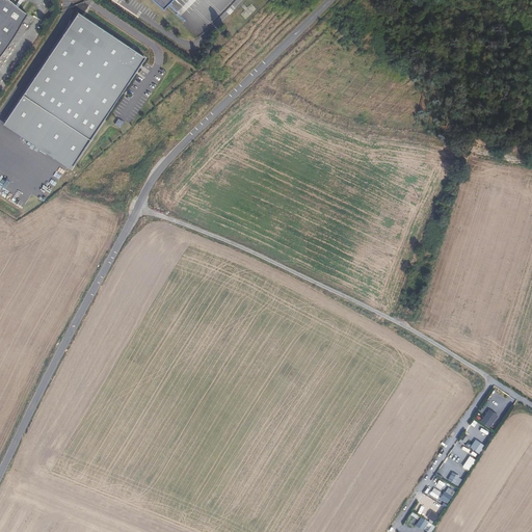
[(0,0),(0,56),(28,15),(4,0),(0,0)]
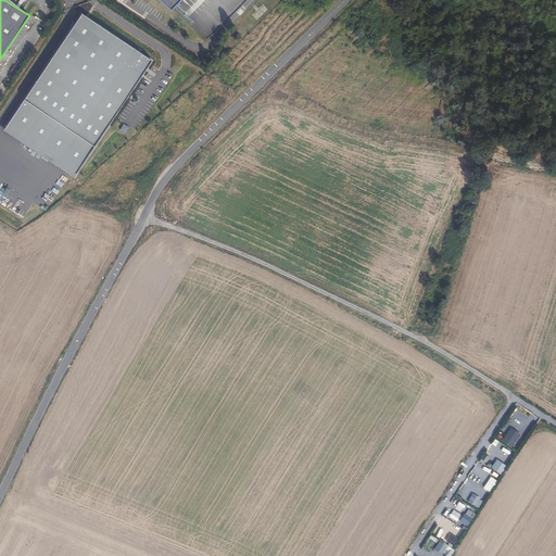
[(161,0),(172,10),(180,0),(161,0)]
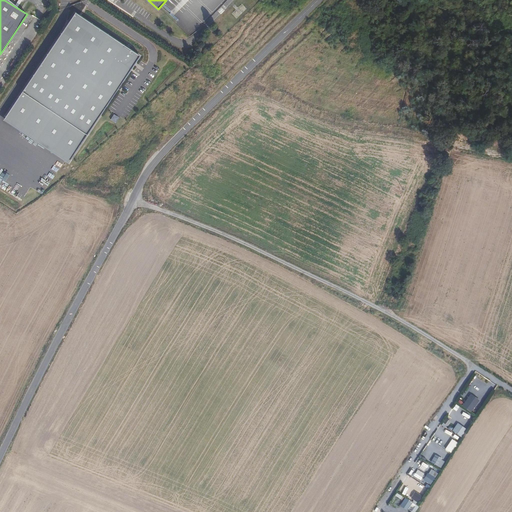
[(232,14),(237,19),(246,8),(241,4),(232,14)]
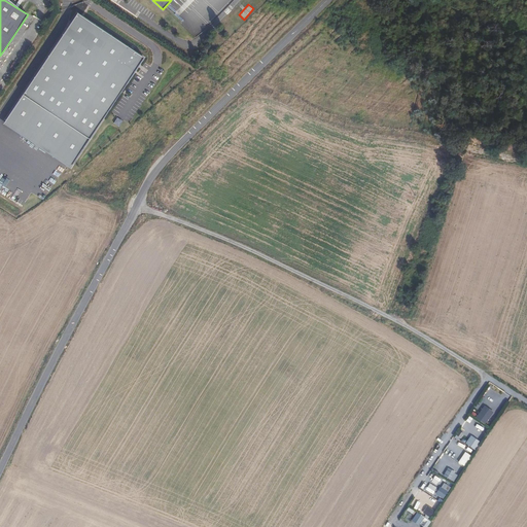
[(91,140),(144,58),(78,13),(24,95),(91,140)]
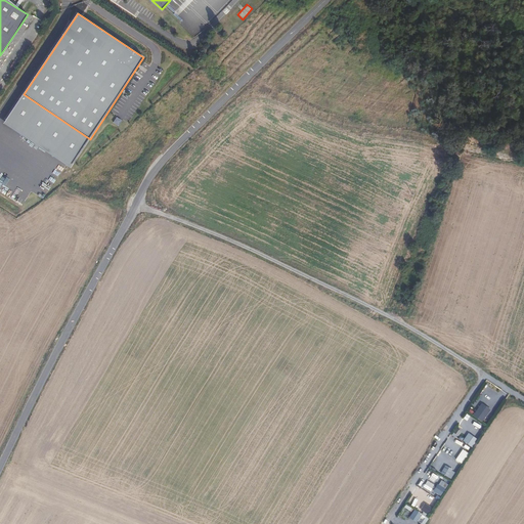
[(71,168),(90,139),(24,94),(4,123),(71,168)]
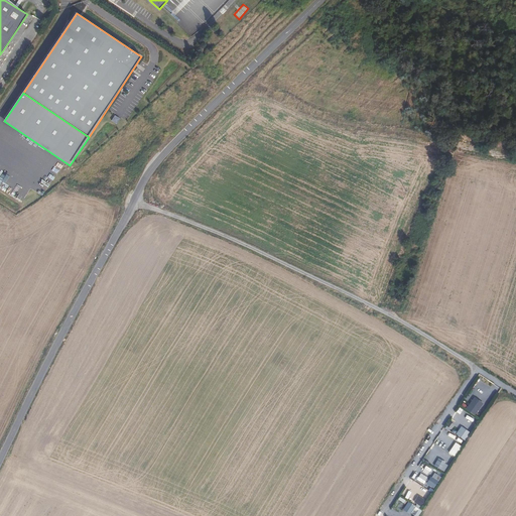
[(121,119),(116,116),(113,121),(118,124),(121,119)]
